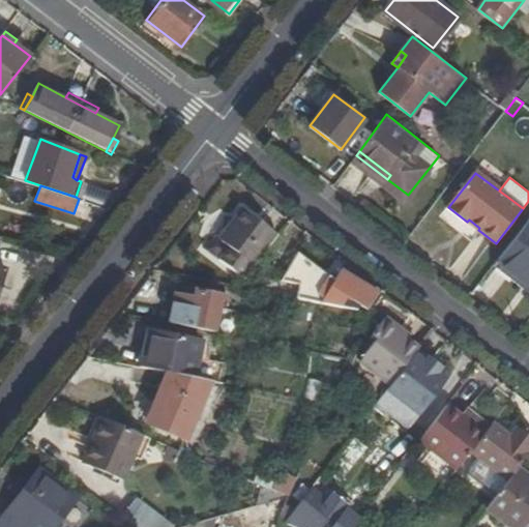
[(218,206),(199,231),(209,239),(229,214),(218,206)]
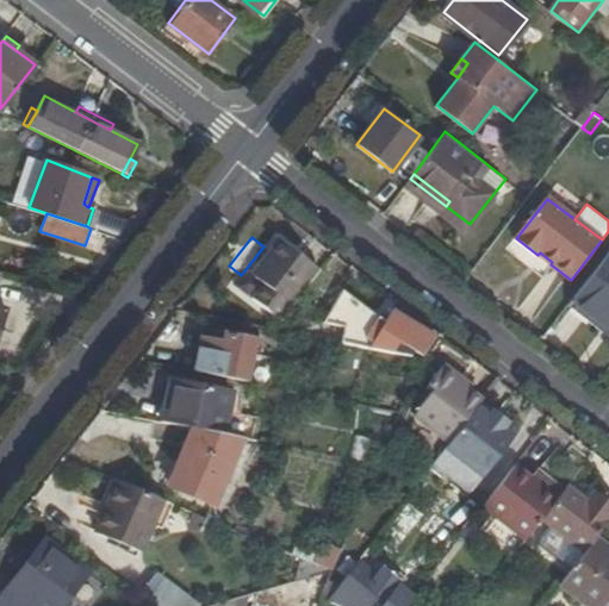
[(281,319),(321,268),(280,238),(267,254),(272,257),(258,277),(266,282),(254,299),(281,319)]
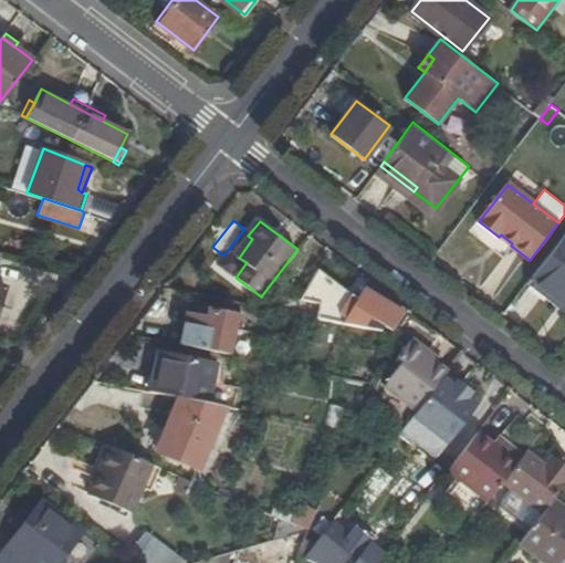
[(564,237),(532,278),(564,302),(564,237)]
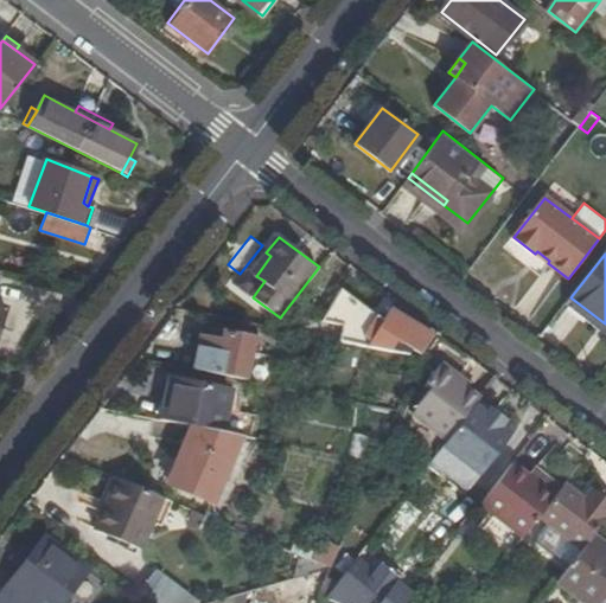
[(567,302),(605,332),(605,324),(571,297),(567,302)]
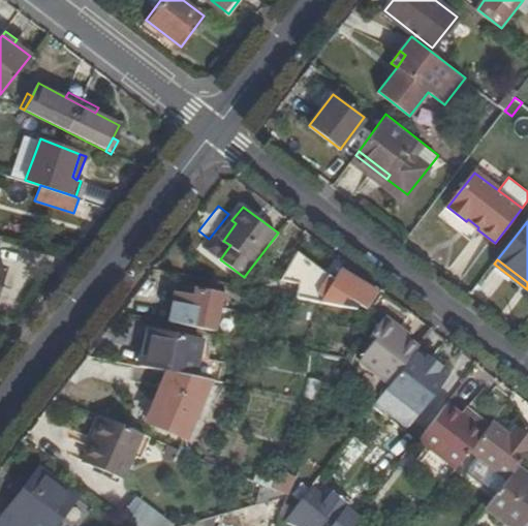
[(306,298),(364,310),(377,290),(343,268),(340,273),(329,292),(324,290),(313,285),(312,286),(306,298)]
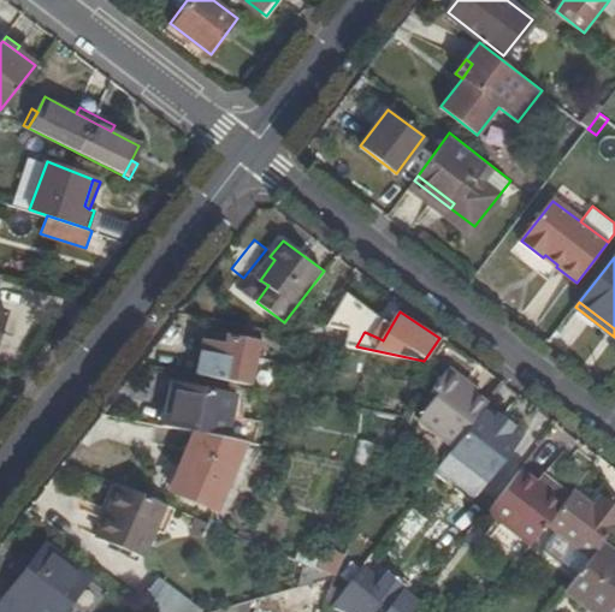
[(383,340),(396,318),(390,314),(378,338),(383,340)]
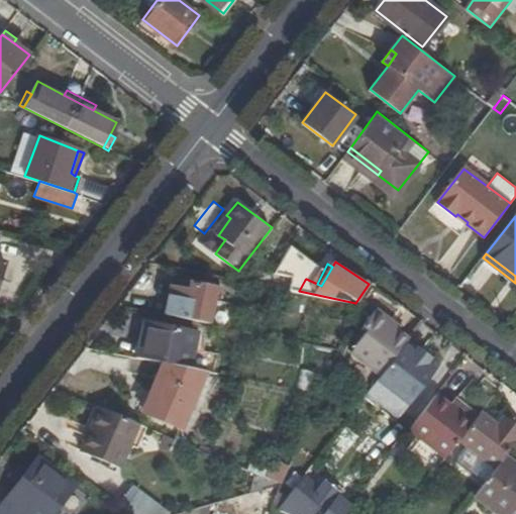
[(256,283),(299,291),(305,280),(261,271),(256,283)]
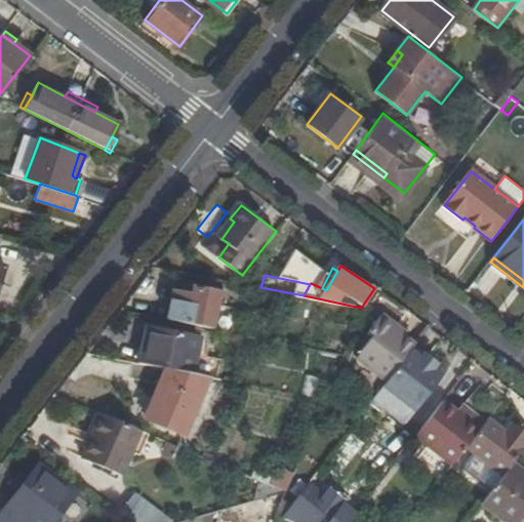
[(168,318),(212,326),(220,289),(194,284),(193,291),(174,288),(168,318)]
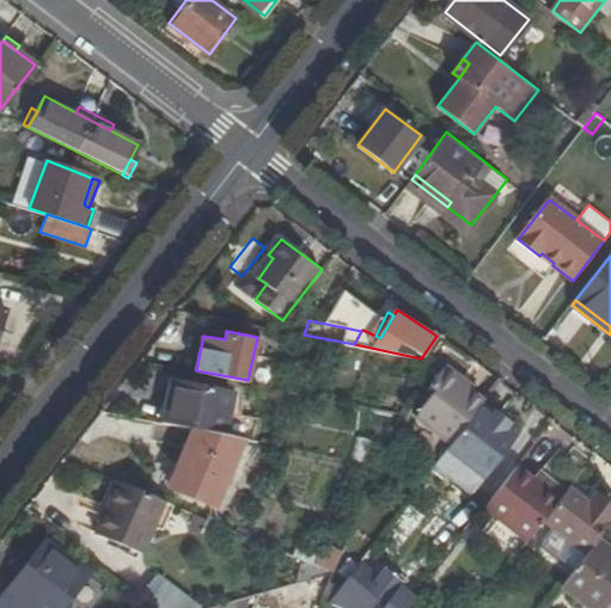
[(416,417),(451,443),(480,407),(483,401),(484,400),(459,381),(462,378),(446,364),(428,386),(434,391),(419,410),(421,411),(416,417)]
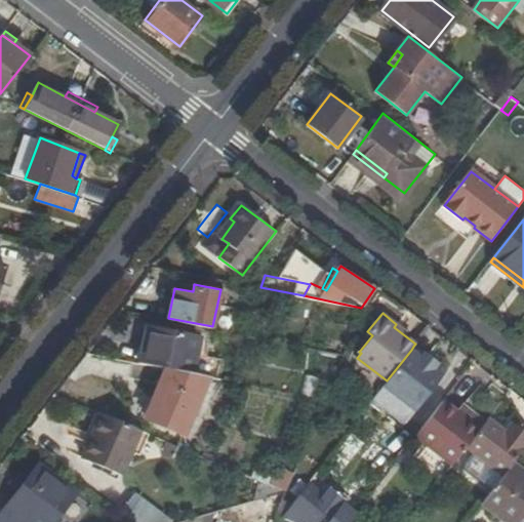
[(138,361),(165,367),(192,372),(199,336),(146,326),(138,361)]
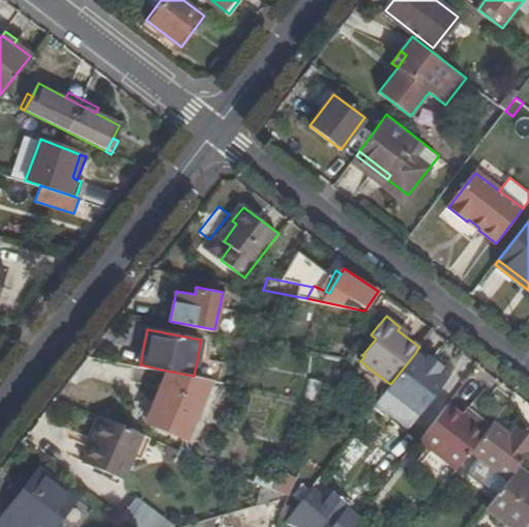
[(415,353),(428,363),(432,358),(418,348),(415,353)]
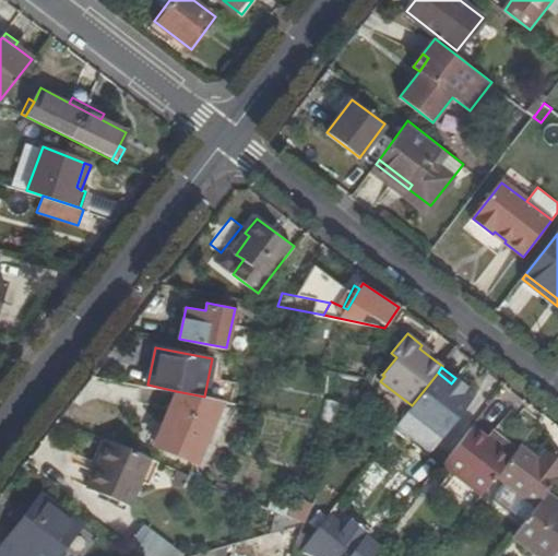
[(451,383),(438,373),(412,405),(402,418),(437,445),(476,394),(455,378),(451,383)]
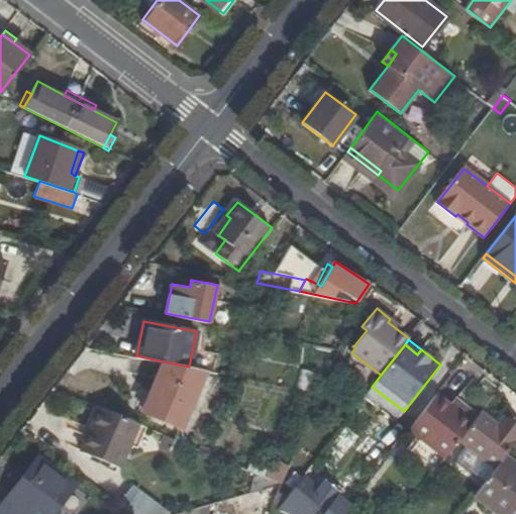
[(181,426),(204,370),(189,367),(163,362),(143,410),(181,426)]
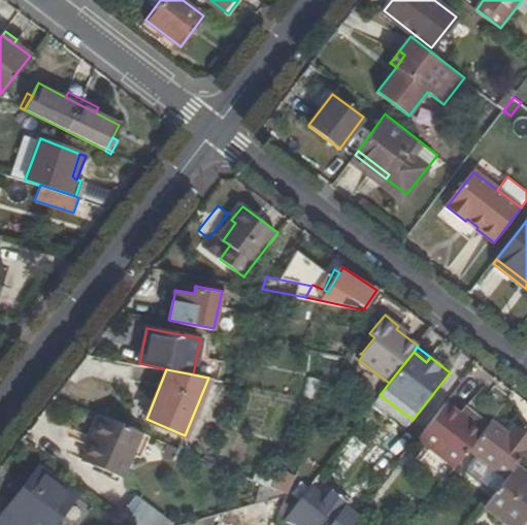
[(418,437),(455,466),(468,449),(483,430),(447,401),(443,405),(426,428),(418,437)]
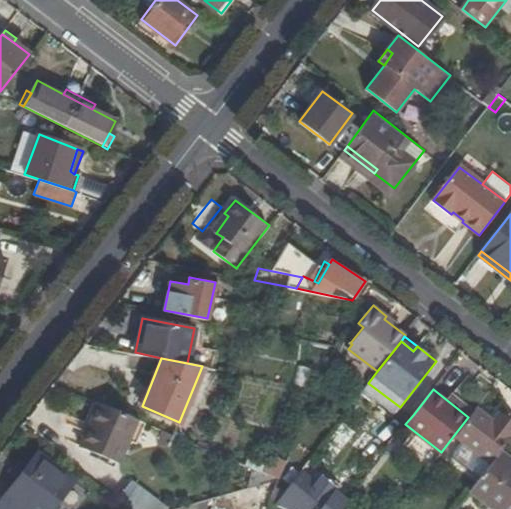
[(110,457),(128,414),(92,398),(74,443),(110,457)]
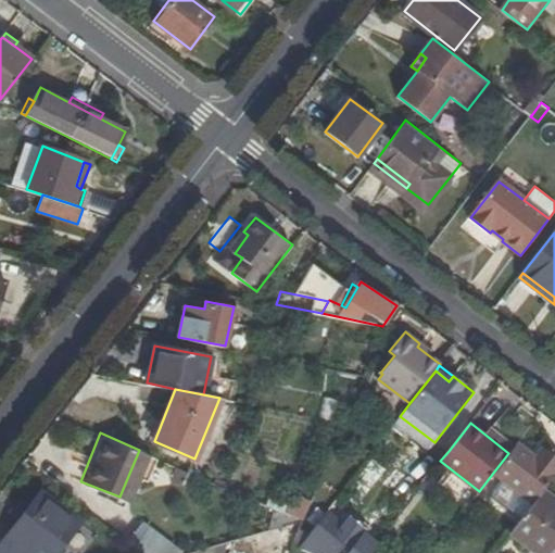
[(493,473),(532,503),(543,489),(554,473),(554,462),(539,450),(534,455),(517,441),(508,453),(493,473)]
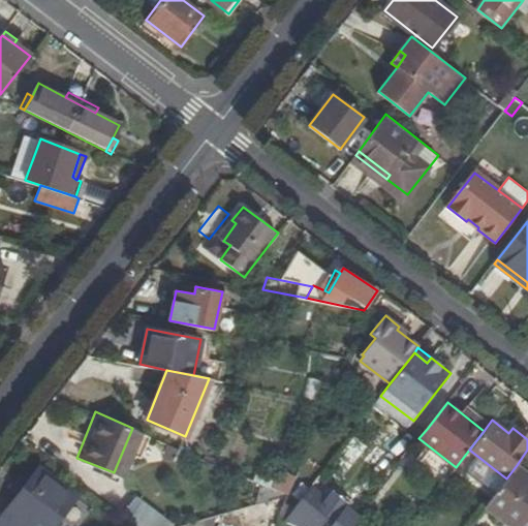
[(325,465),(339,475),(366,442),(352,432),(325,465)]
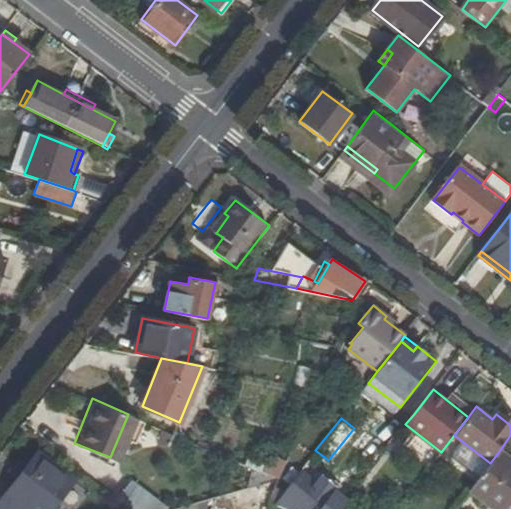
[(496,508),(510,508),(510,458),(500,450),(490,463),(470,489),(496,508)]
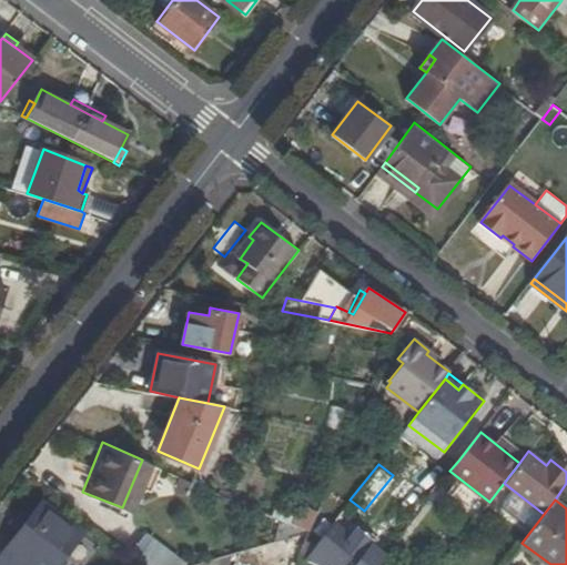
[(0,563),(2,564),(54,564),(82,531),(43,501),(0,555),(0,563)]
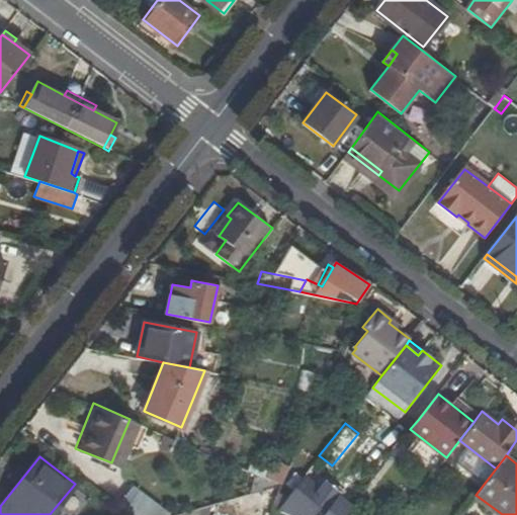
[(279,508),(295,514),(343,514),(349,508),(336,498),(334,500),(310,481),(296,496),(291,492),(279,508)]
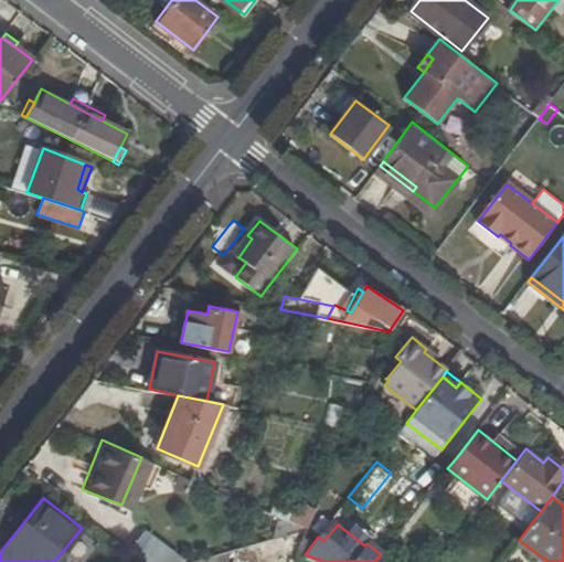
[(187,561),(188,561),(146,530),(131,548),(149,561),(187,561)]
